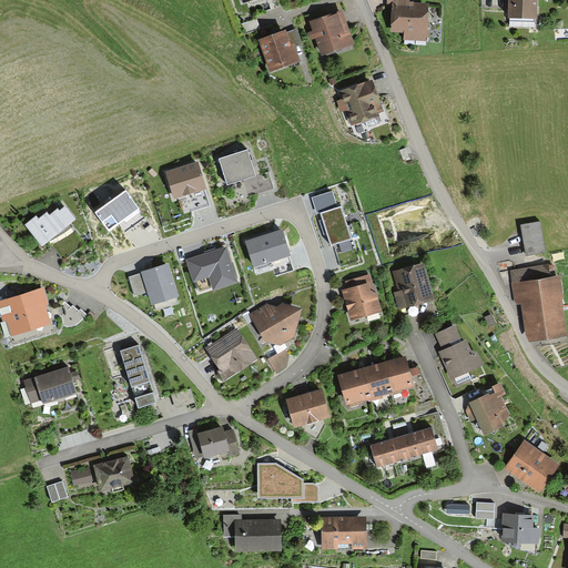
[(534,14),(534,0),(507,0),(507,16),(534,14)]
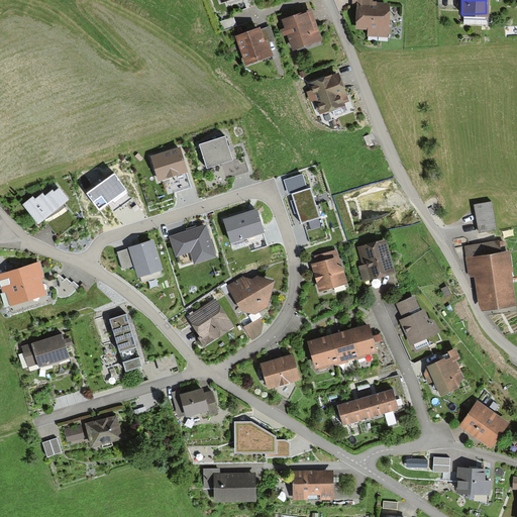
[(386,2),(357,2),(357,25),(386,25),(386,2)]
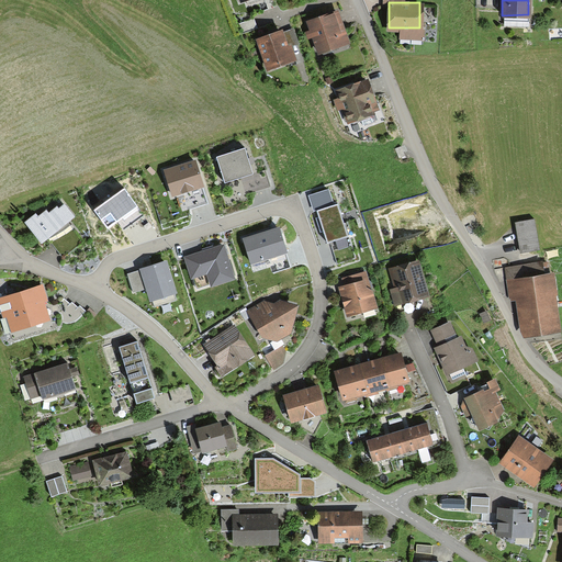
[(257,25),(251,14),(236,22),(242,33),(257,25)]
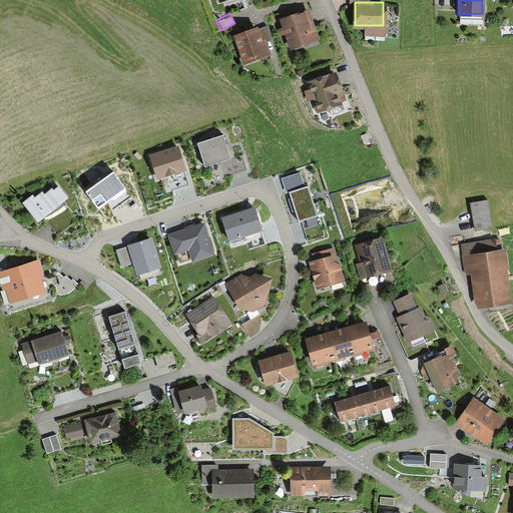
[(284,24),(294,53),(321,44),(311,15),(284,24)]
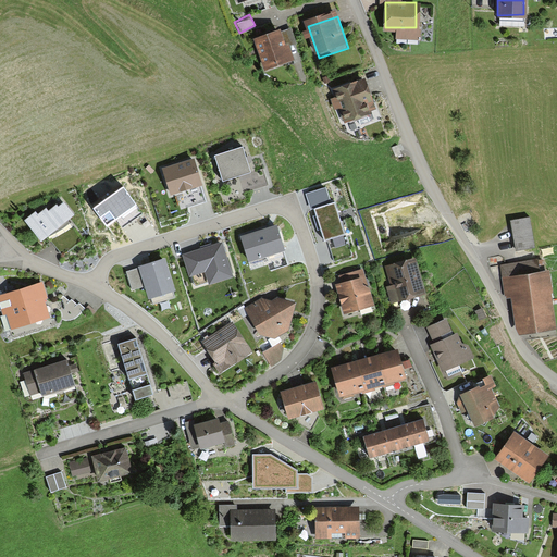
[(285,47),(276,28),(255,38),(267,66),(284,59),(280,49),(285,47)]
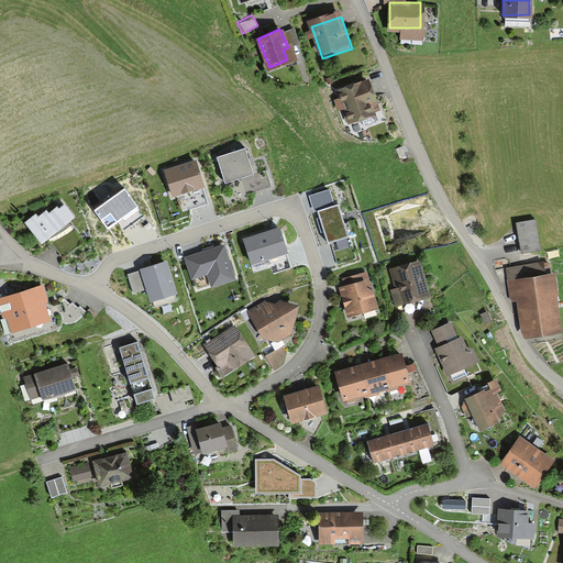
[(366,78),(337,90),(349,120),(372,110),(367,99),(374,97),(366,78)]
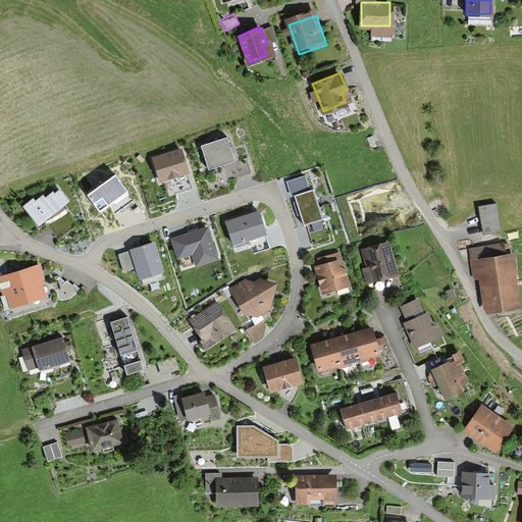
[(371,133),(364,137),(368,146),(375,142),(371,133)]
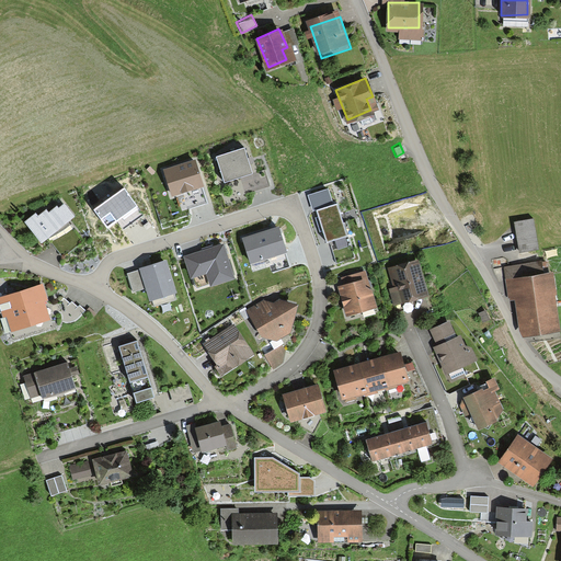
[(243,146),(215,155),(224,182),(240,176),(244,193),(271,185),(265,169),(252,173),(248,159),(243,146)]
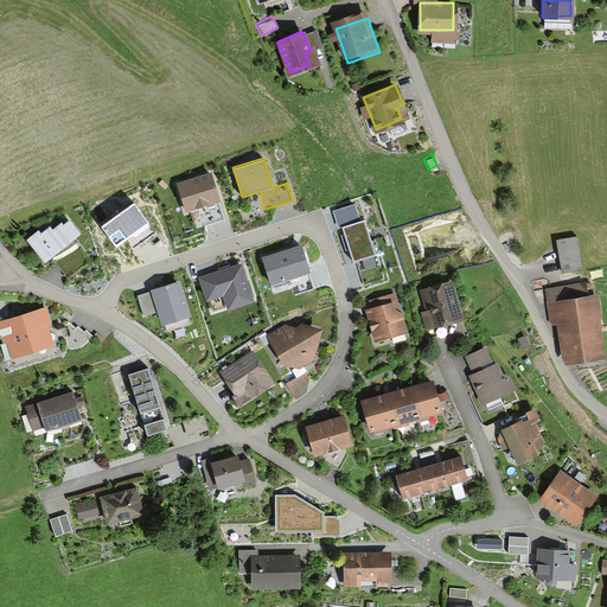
[(205,224),(224,218),(209,174),(192,179),(179,184),(187,211),(199,208),(205,224)]
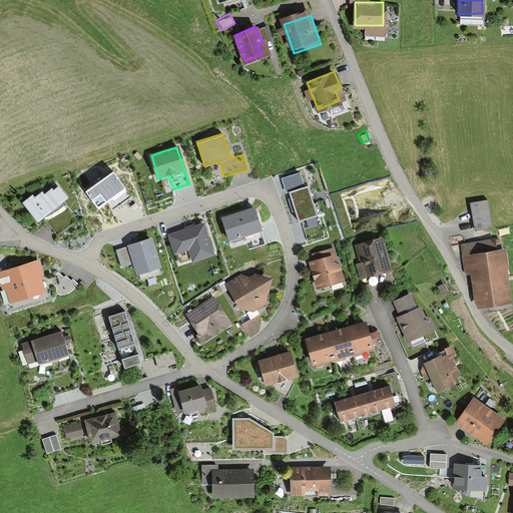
[(130,196),(113,173),(88,191),(99,206),(107,200),(113,208),(130,196)]
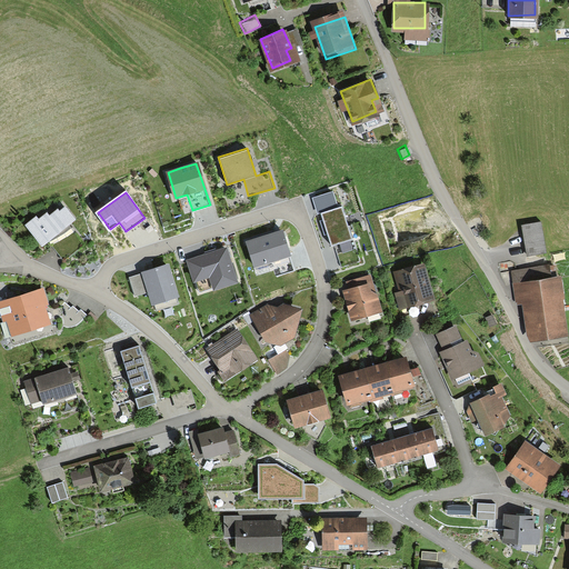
[(38,217),(35,213),(23,222),(41,243),(48,238),(65,257),(80,245),(70,232),(73,229),(68,222),(73,217),(63,205),(58,209),(56,207),(49,212),(46,209),(38,217)]
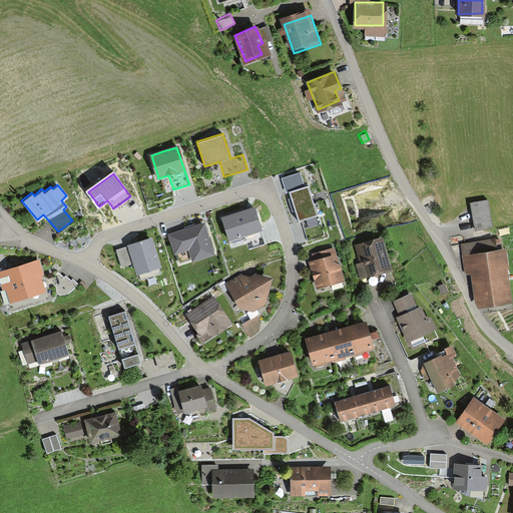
[(306,186),(289,191),(294,205),(299,220),(316,214),(306,186)]
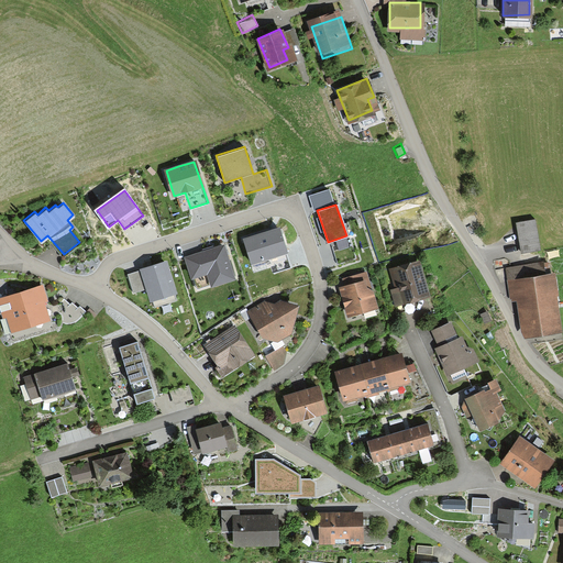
[(540,249),(532,217),(514,221),(521,253),(540,249)]
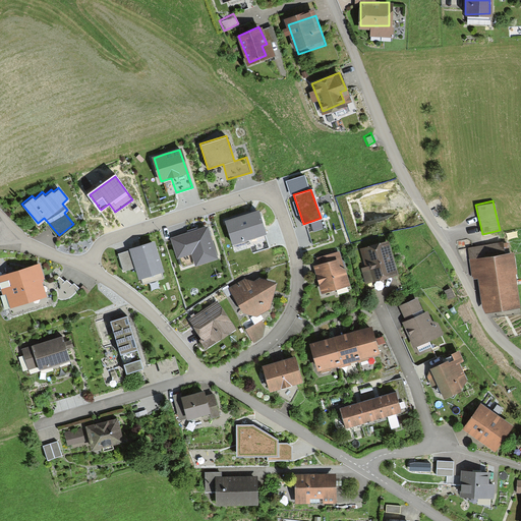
[(258,212),(226,222),(233,244),(266,234),(258,212)]
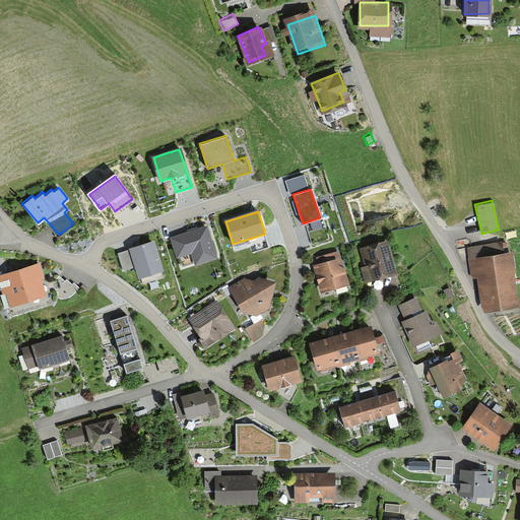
[(188,234),(173,239),(183,267),(215,257),(205,228),(188,234)]
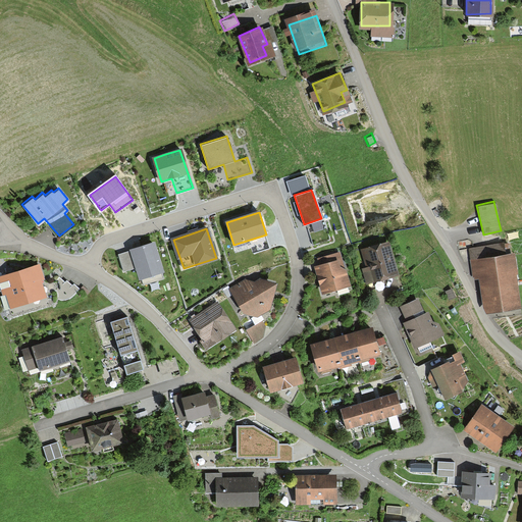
[(362,249),(371,278),(384,273),(395,270),(385,242),(362,249)]
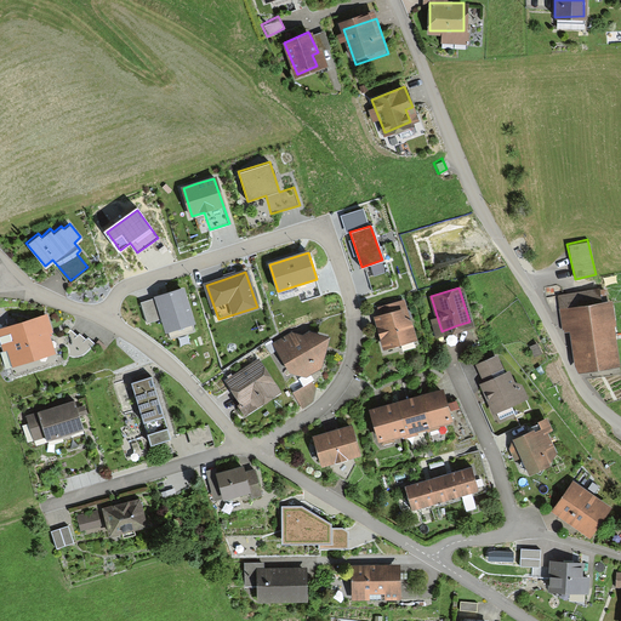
[(597,288),(557,295),(560,311),(571,309),(582,368),(610,362),(604,326),(613,324),(609,301),(599,303),(597,288)]
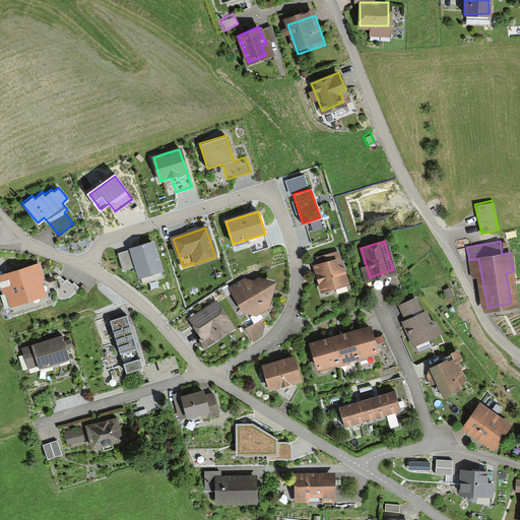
[(125,251),(118,253),(124,270),(137,266),(141,276),(161,270),(152,242),(125,251)]
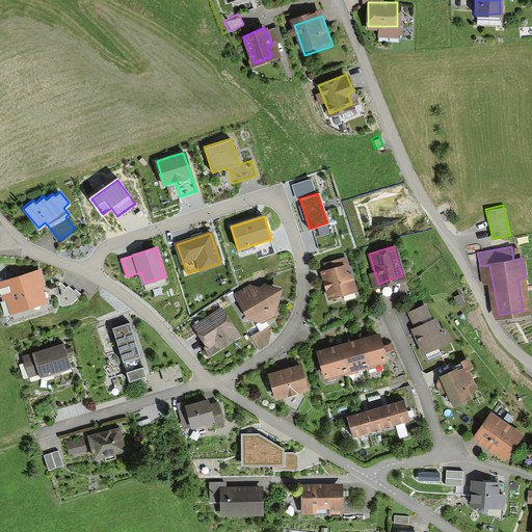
[(324,269),(319,271),(324,285),(328,296),(355,286),(350,271),(345,273),(338,257),(322,262),(324,269)]
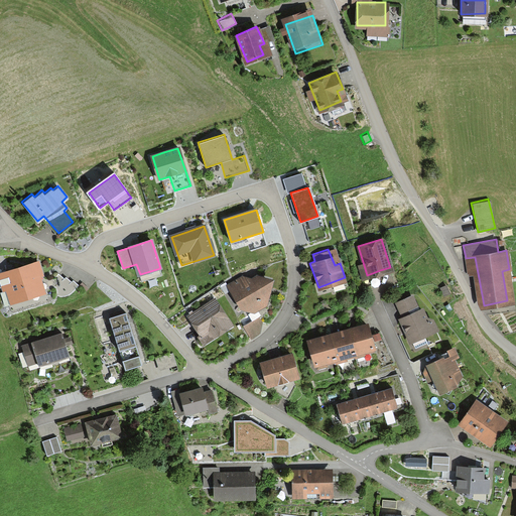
[(37,261),(0,275),(0,282),(2,287),(9,284),(15,299),(37,291),(34,283),(40,281),(37,273),(41,271),(37,261)]
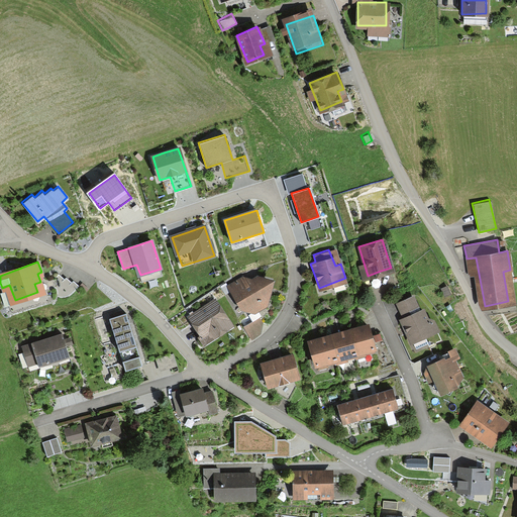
[(57,272),(46,284),(60,294),(62,292),(68,297),(79,284),(71,277),(68,281),(57,272)]
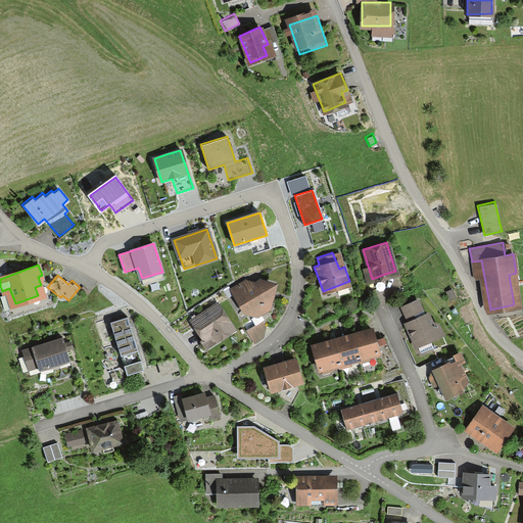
[(238,296),(247,312),(252,314),(257,315),(264,311),(266,303),(269,301),(272,284),(262,281),(238,296)]
